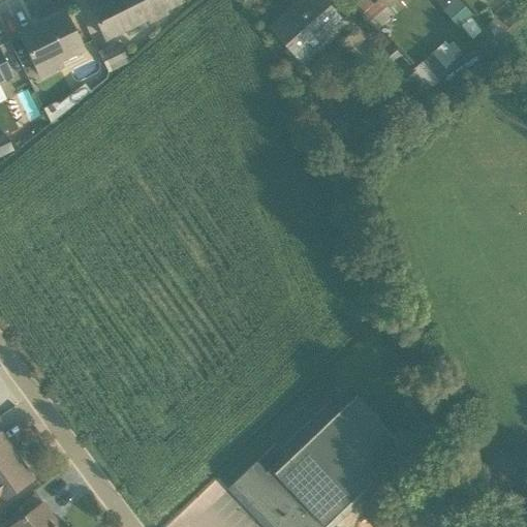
[(94,0),(89,3),(107,41),(149,21),(150,24),(168,14),(167,11),(183,4),(182,1),(184,0),(94,0)]
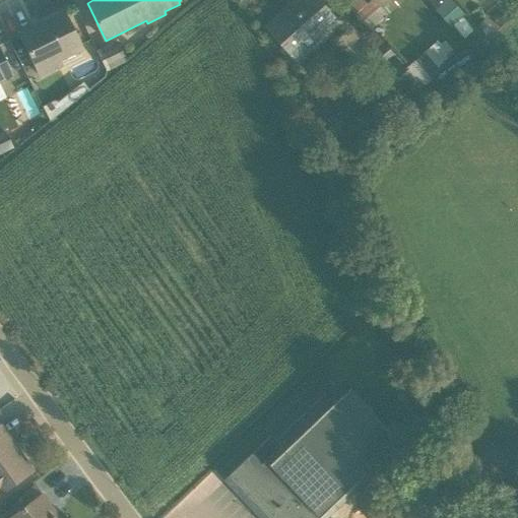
[(340,26),(318,0),(297,0),(266,26),(299,64),(340,26)]
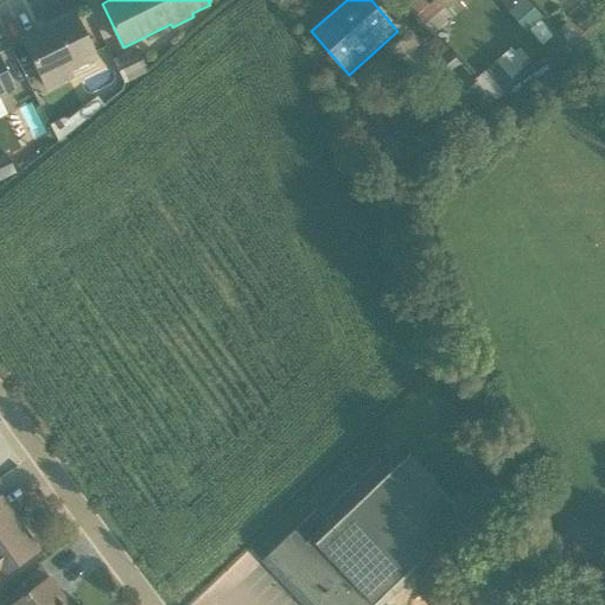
[(413,0),(409,5),(440,42),(434,33),(453,17),(439,0),(433,0),(428,4),(426,0),(413,0)]
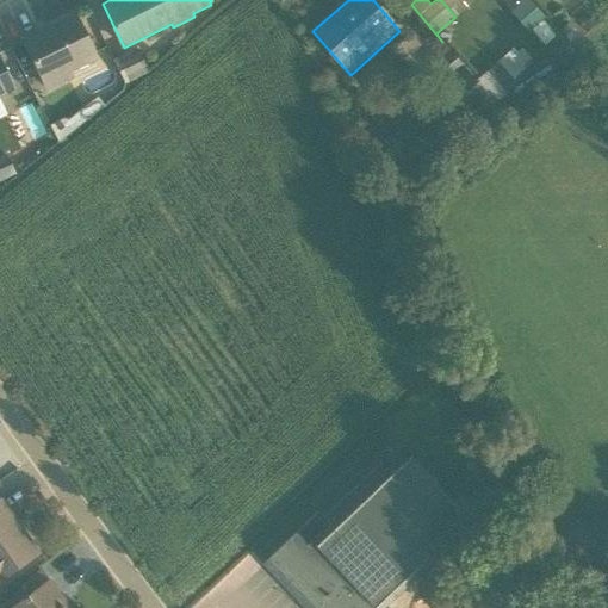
[(506,0),(513,8),(512,11),(528,30),(545,16),(531,0),(506,0)]
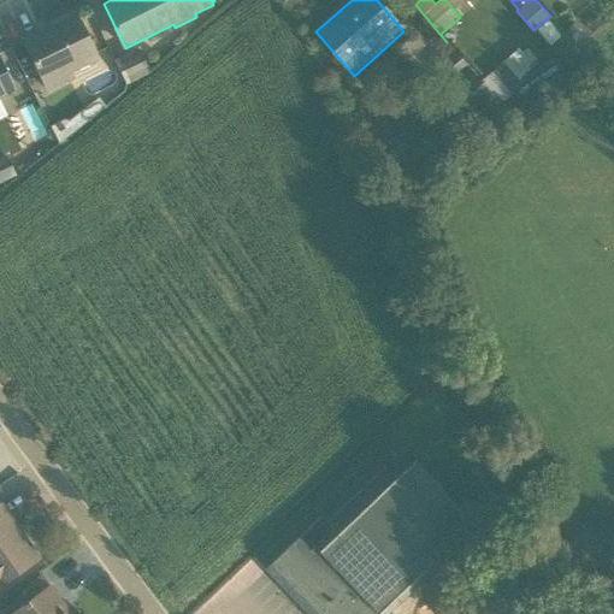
[(98,59),(76,15),(24,40),(48,90),(75,77),(74,72),(98,59)]
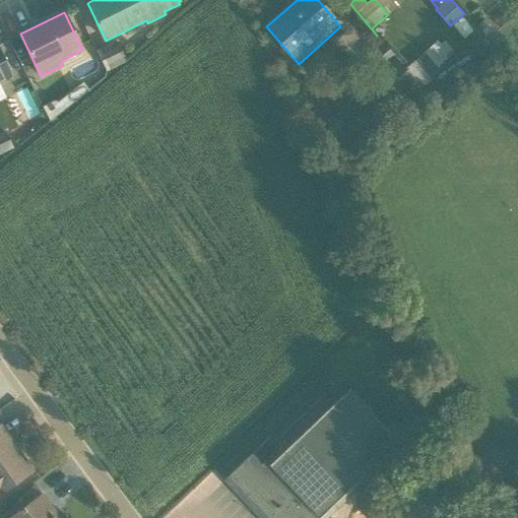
[(419,84),(377,36),(367,44),(383,64),(367,77),(393,108),(419,84)]
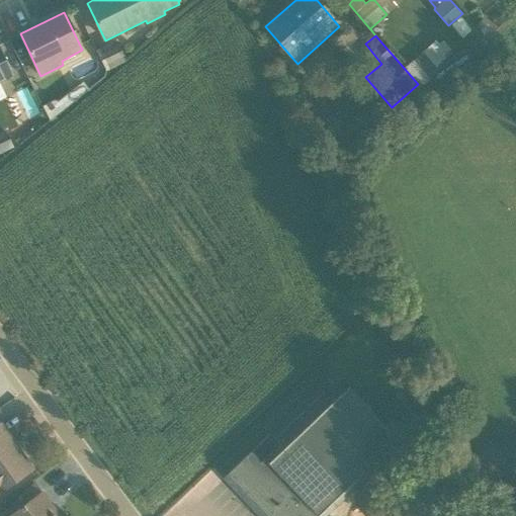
[(126,61),(116,39),(96,51),(107,72),(126,61)]
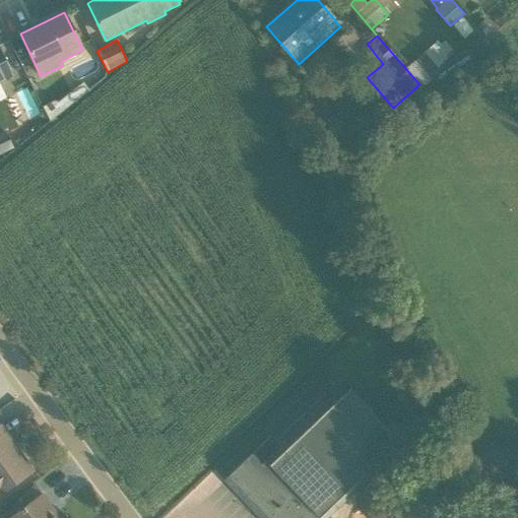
[(406,68),(423,87),(440,71),(437,68),(455,53),(445,41),(437,47),(434,44),(406,68)]
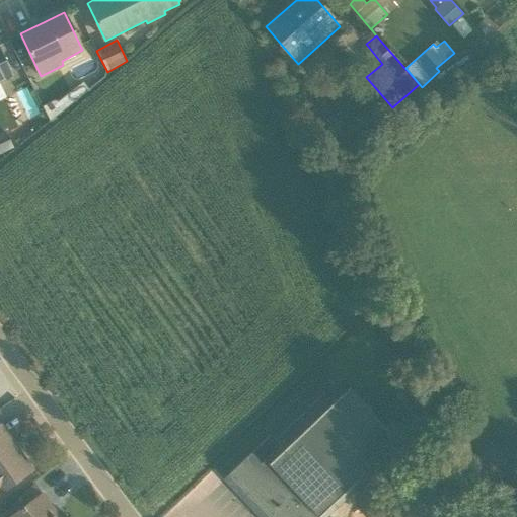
[(0,49),(0,100),(7,97),(0,83),(0,81),(13,75),(0,49)]
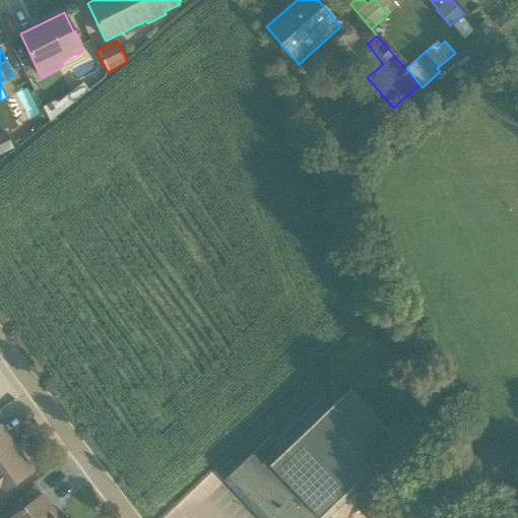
[(43,107),(50,120),(88,87),(83,81),(58,101),(54,100),(43,107)]
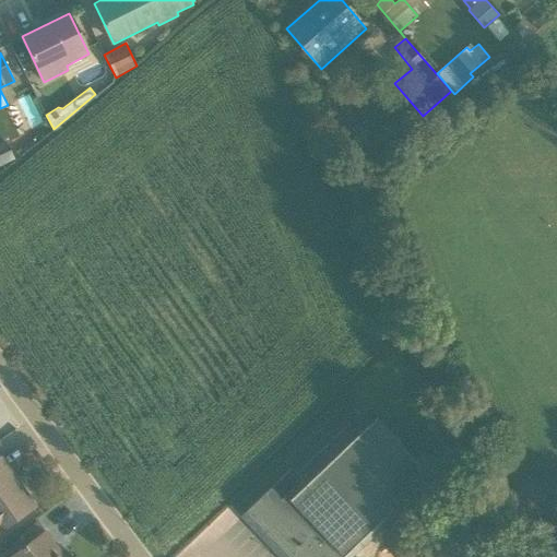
[(352,556),(435,478),(371,413),(356,428),(345,416),(291,469),(301,480),(287,494),(277,483),(241,517),(280,556),(352,556)]
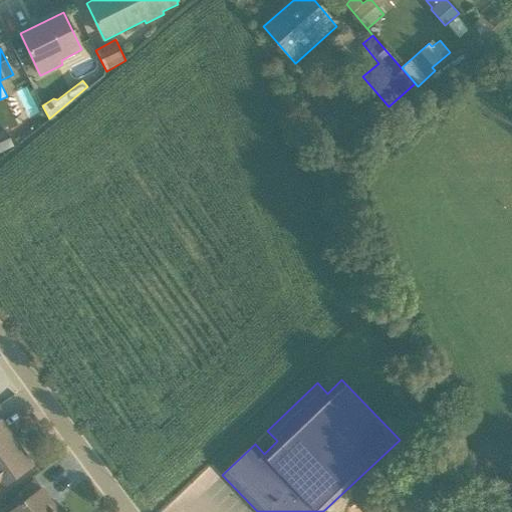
[(0,490),(33,466),(0,421),(0,490)]
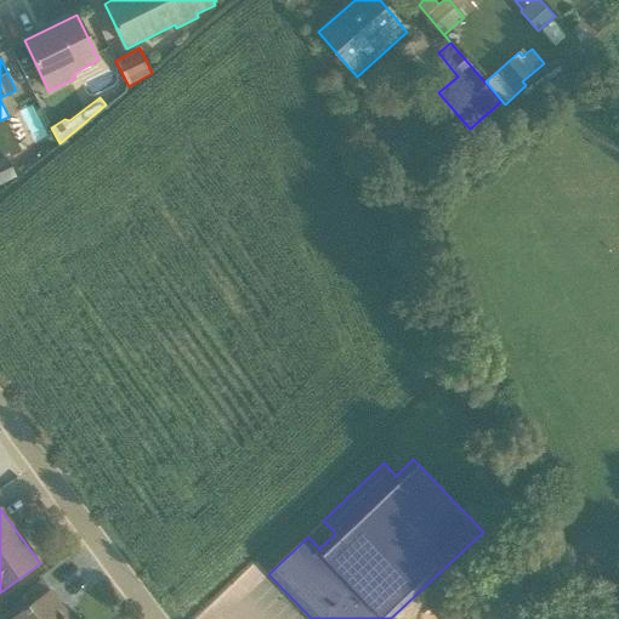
[(73,618),(54,590),(12,618),(73,618)]
